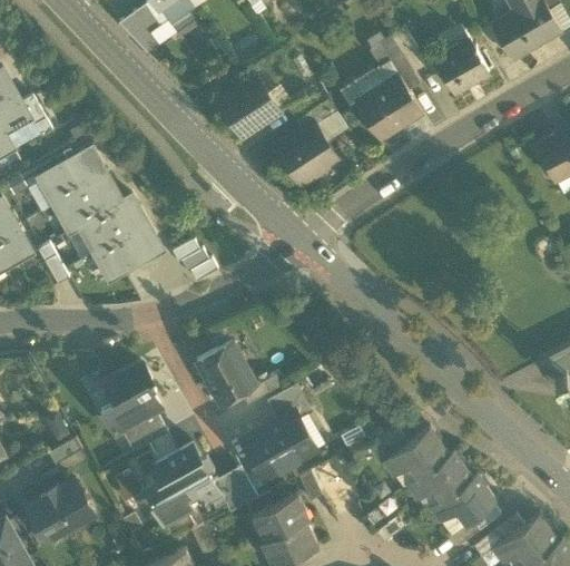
[(160,25),(166,21),(157,8),(151,0),(148,0),(145,2),(160,25)]
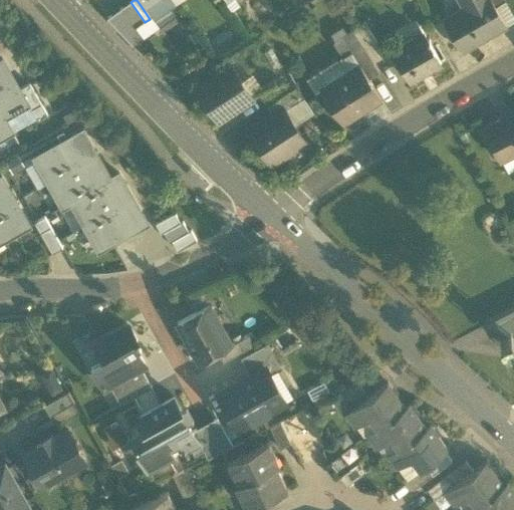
[(150,19),(153,23),(175,8),(169,0),(152,0),(142,7),(150,19)]
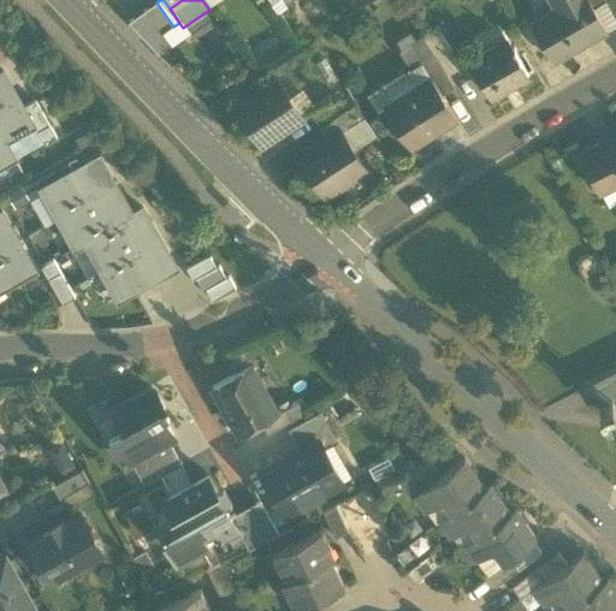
[(202,0),(209,10),(224,0),(202,0)]
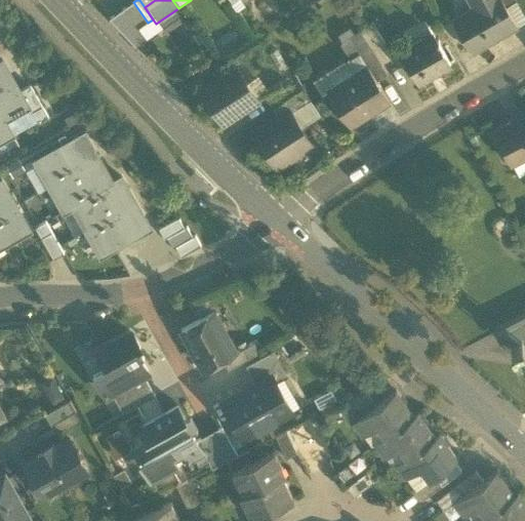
[(451,22),(470,54),(517,29),(505,8),(499,0),(472,0),(477,7),(451,22)]
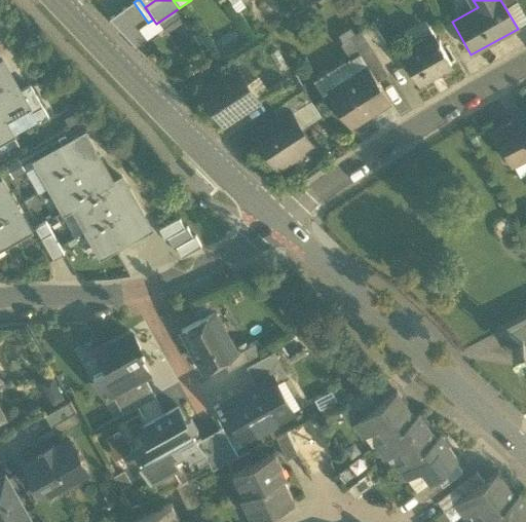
[(500,0),(505,8),(517,2),(516,0),(500,0)]
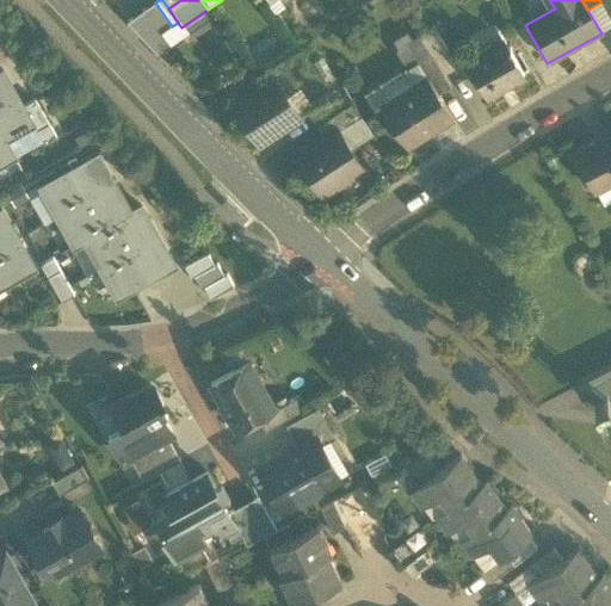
[(155,2),(143,11),(160,35),(161,33),(172,26),(155,2)]
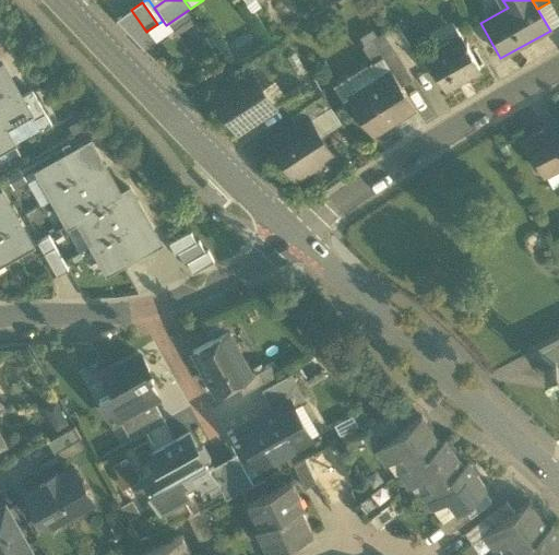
[(558,24),(558,19),(549,2),(537,9),(550,31),(558,24)]
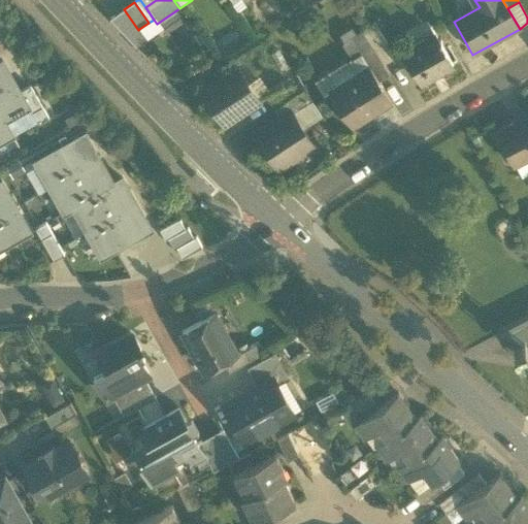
[(146,39),(139,29),(138,30),(124,9),(108,21),(134,47),(146,39)]
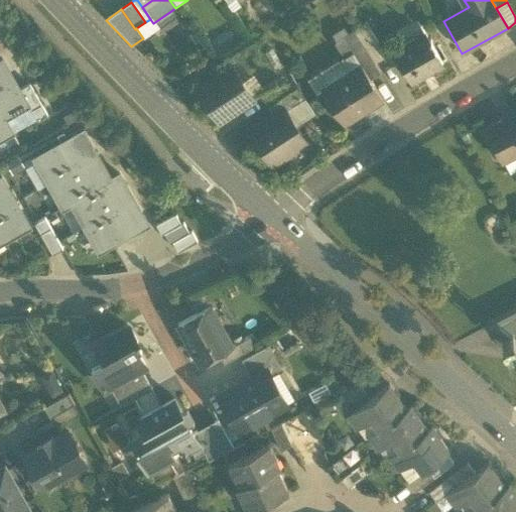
[(136,28),(143,38),(144,40),(158,30),(153,23),(150,19),(145,22),(136,28)]
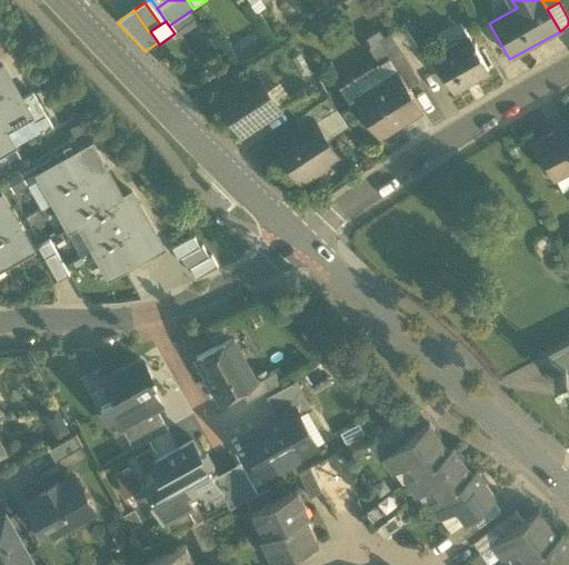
[(403,28),(390,36),(412,72),(427,65),(403,28)]
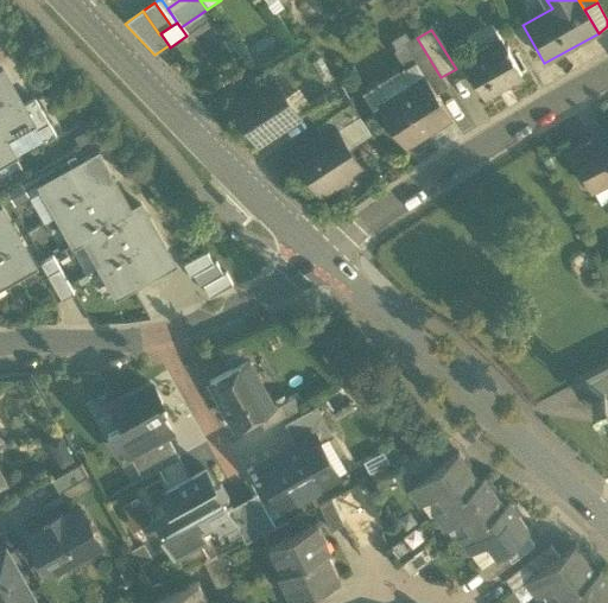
[(449,89),(441,77),(417,38),(416,38),(409,43),(404,36),(392,44),(397,52),(404,48),(416,67),(424,80),(425,78),(436,96),(449,89)]
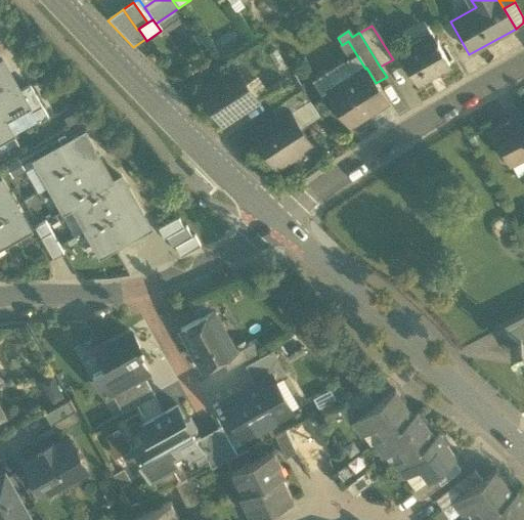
[(399,54),(416,84),(447,67),(431,37),(399,54)]
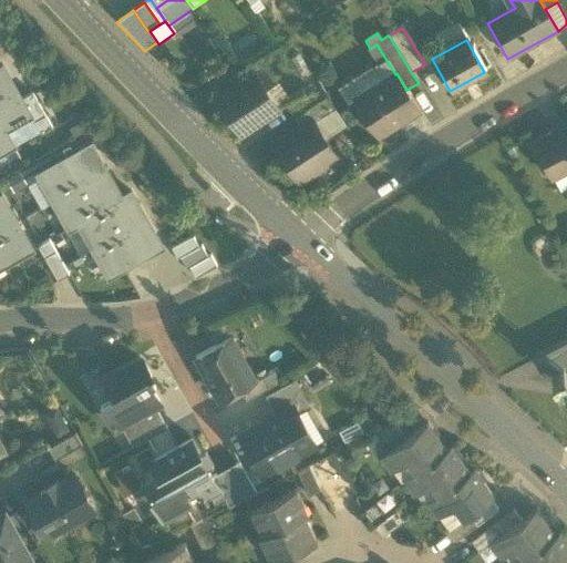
[(369,49),(380,67),(388,62),(377,44),(370,49),(369,49)]
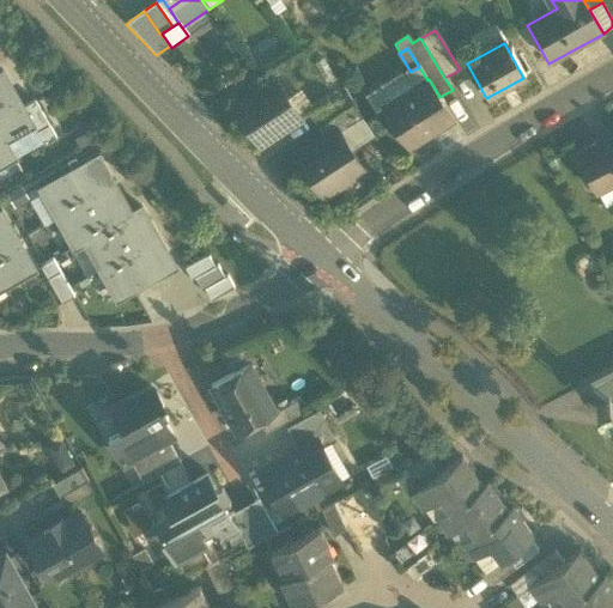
[(322,60),(313,66),(326,87),(335,81),(322,60)]
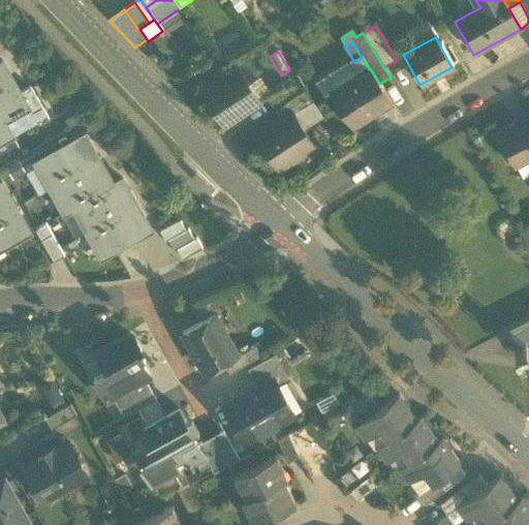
[(324,97),(330,94),(369,69),(362,58),(354,62),(316,86),(324,97)]
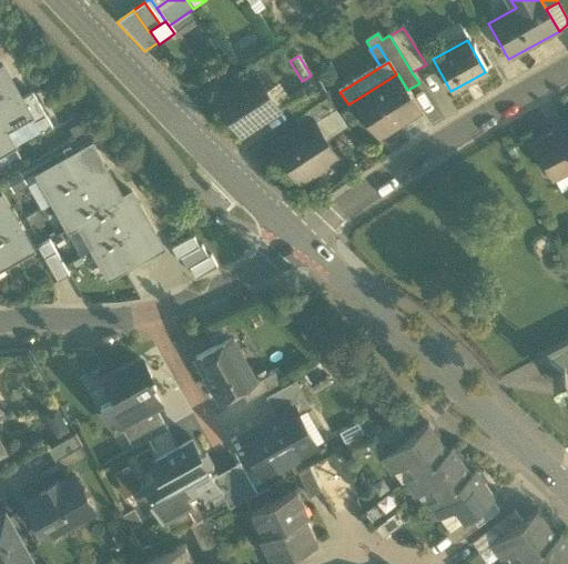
[(20,102),(2,70),(0,70),(0,155),(13,149),(4,133),(30,119),(20,102)]
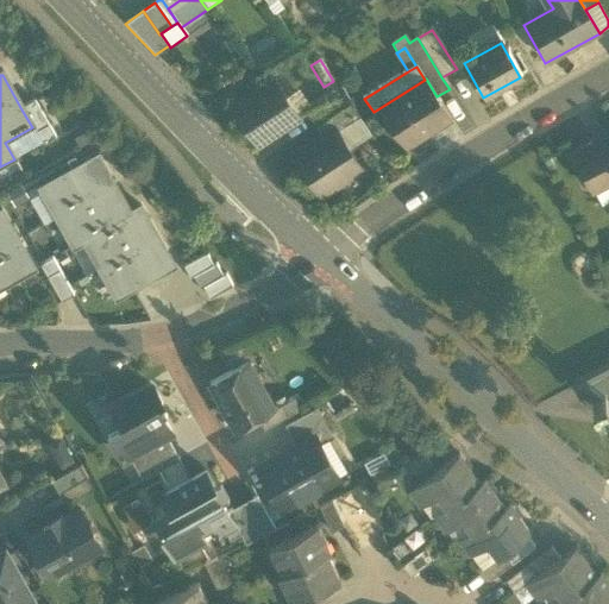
[(426,79),(425,80),(380,108),(406,150),(452,120),(437,96),(426,79)]
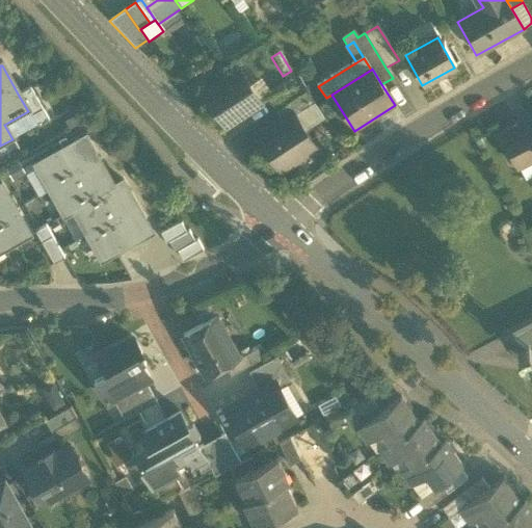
[(204,95),(225,128),(261,104),(248,86),(239,71),(204,95)]
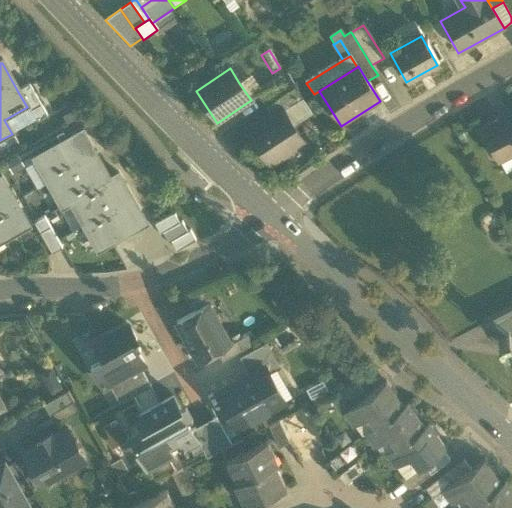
[(239,83),(251,100),(263,92),(251,75),(239,83)]
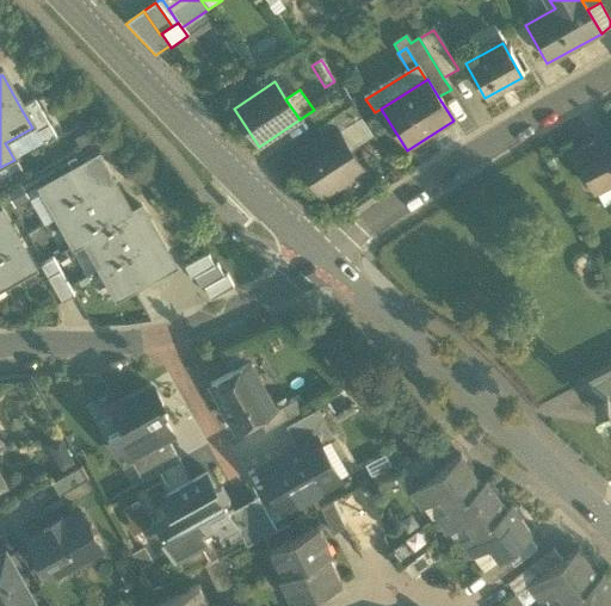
[(309,116),(318,128),(340,112),(333,100),(309,116)]
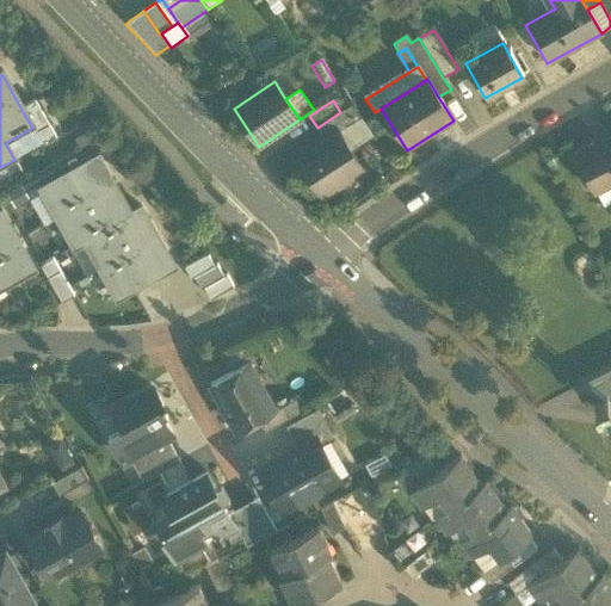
[(35,103),(22,110),(32,128),(42,144),(43,147),(55,140),(35,103)]
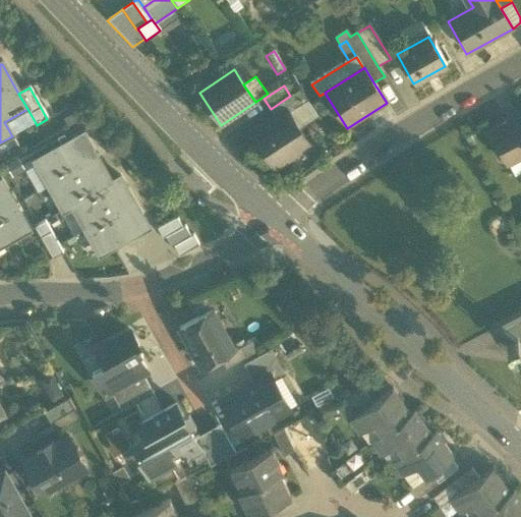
[(300,90),(290,96),(271,109),(270,110),(277,120),(287,113),(288,114),(307,101),(300,90)]
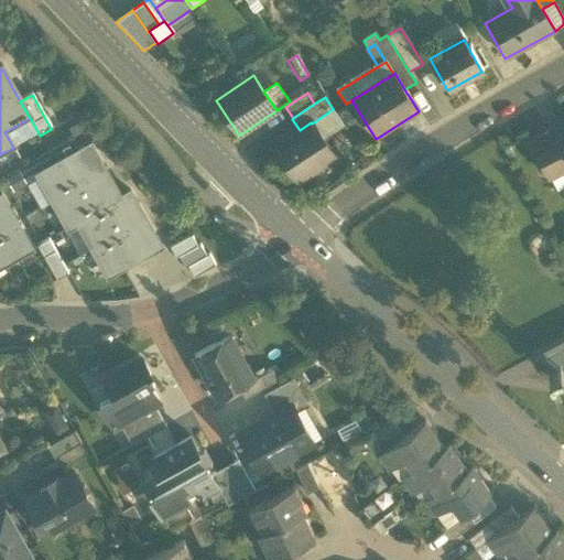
[(312,124),(322,138),(343,124),(333,109),(312,124)]
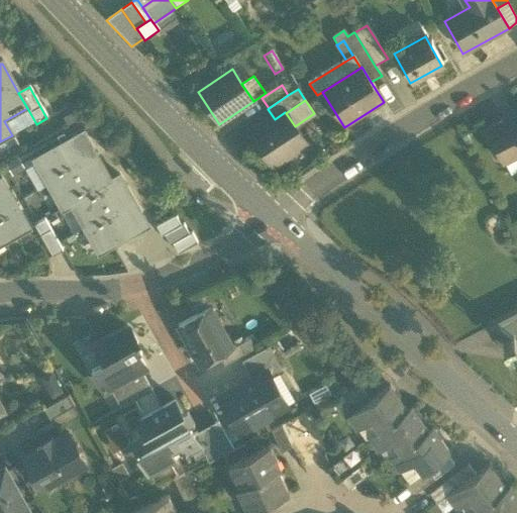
[(4,121),(12,135),(35,122),(27,108),(4,121)]
